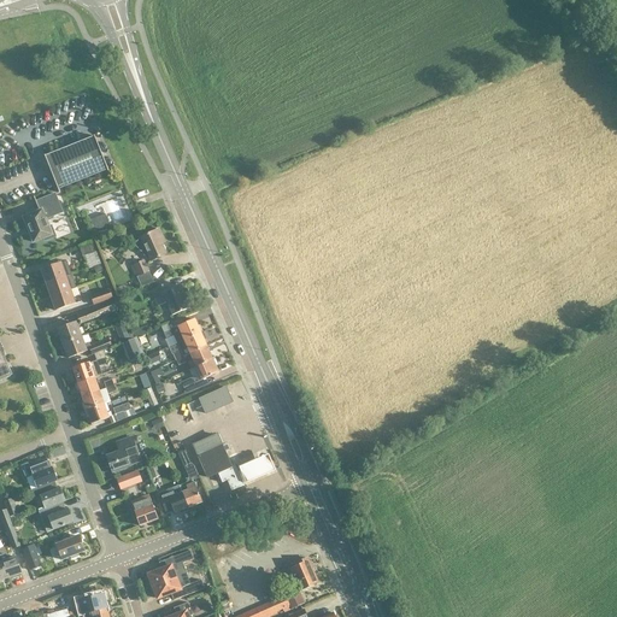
[(109,172),(94,136),(94,137),(46,157),(45,157),(53,180),(59,193),(60,193),(59,191),(107,171),(109,172)]
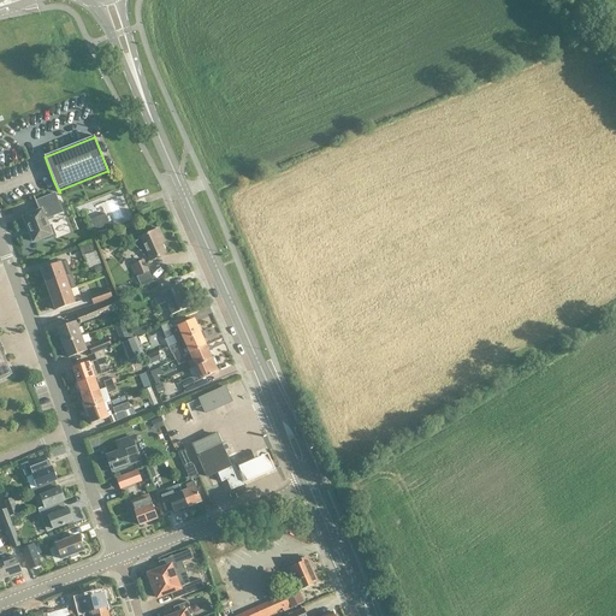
[(49,209),(59,205),(55,194),(35,202),(40,212),(24,218),(34,243),(45,238),(46,241),(55,237),(51,227),(49,227),(46,219),(53,217),(52,215),(52,217),(49,209)]
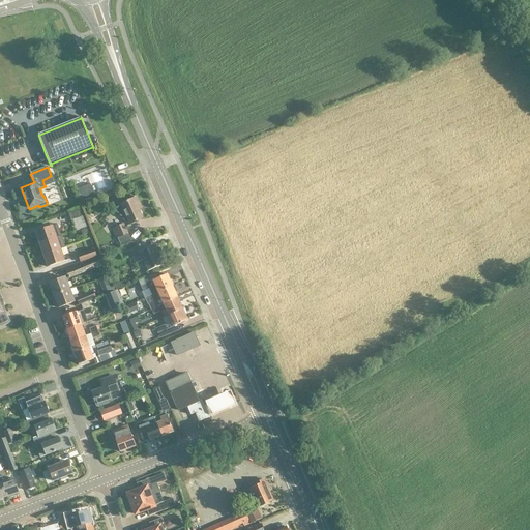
[(94,195),(90,184),(86,186),(78,189),(79,193),(81,200),(94,195)]
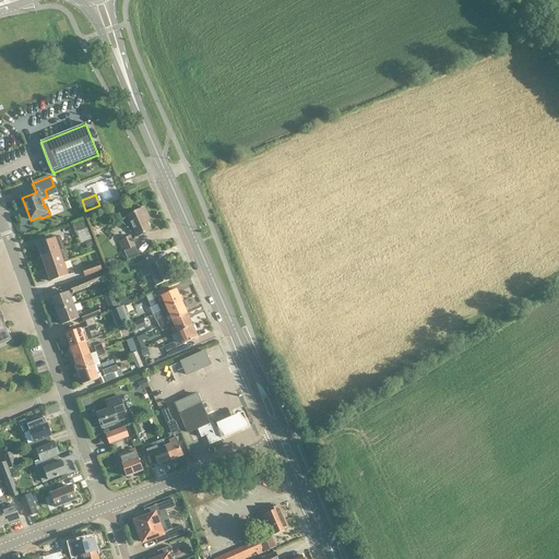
[(143,209),(127,216),(120,222),(123,226),(126,225),(131,232),(133,234),(135,235),(137,237),(150,232),(144,218),(147,216),(143,209)]
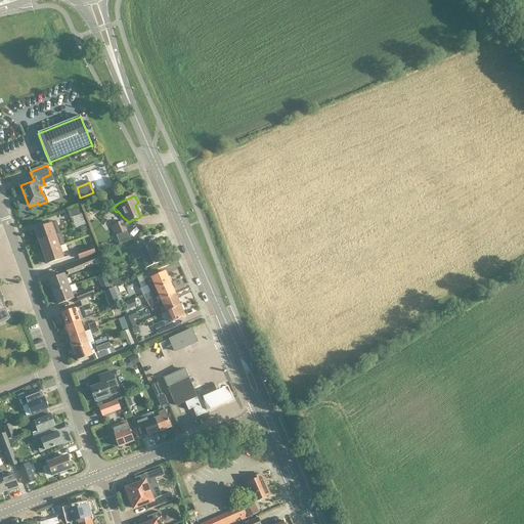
[(81,227),(86,225),(82,214),(83,214),(81,207),(68,212),(70,218),(76,216),(81,227)]
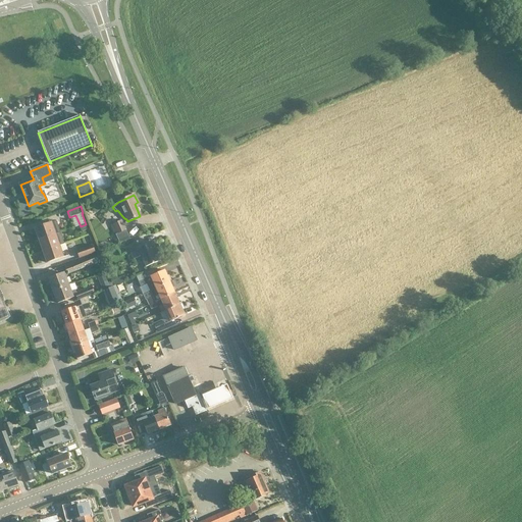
[(111,225),(115,235),(125,230),(121,221),(111,225)]
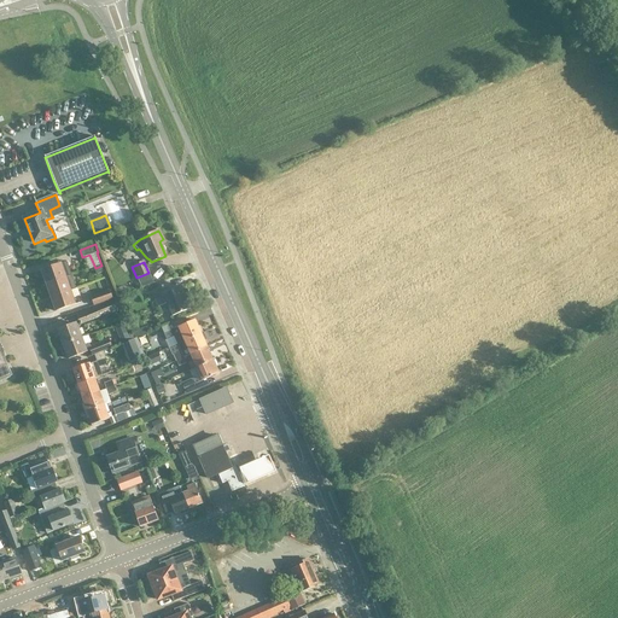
[(46,285),(66,278),(62,264),(41,272),(46,285)]
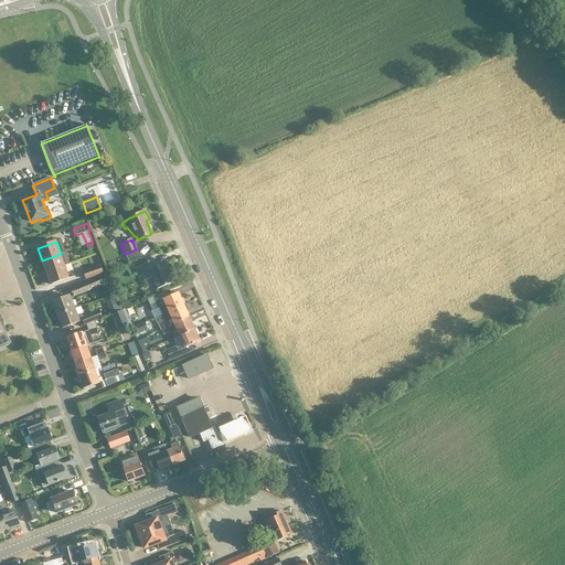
[(94,242),(93,243),(87,245),(86,245),(88,252),(96,248),(94,242)]
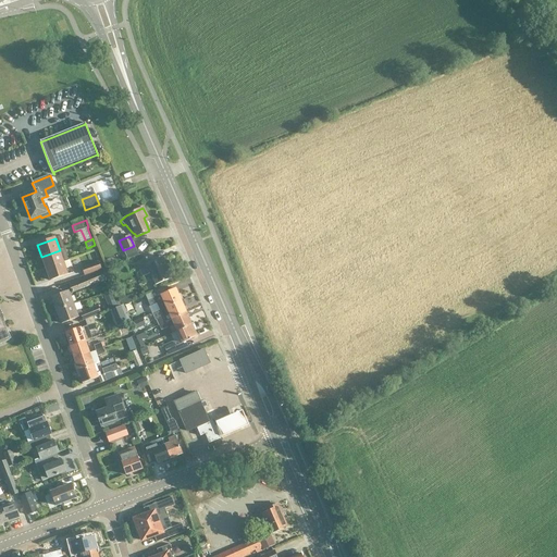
[(63,262),(60,250),(41,257),(46,269),(64,262),(63,262)]
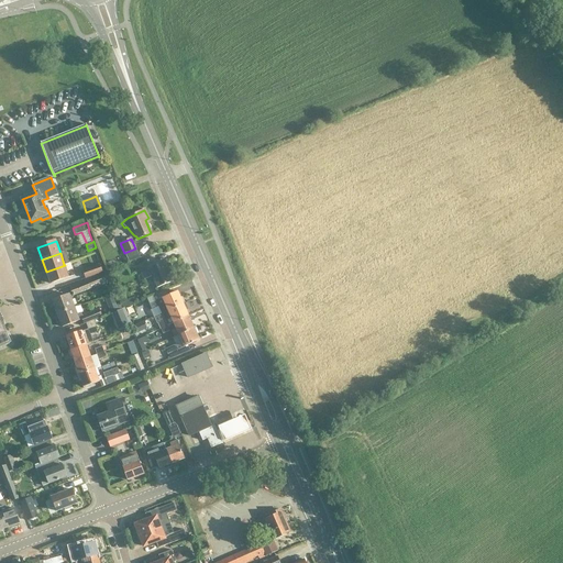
[(157,265),(154,258),(136,266),(143,280),(152,277),(157,289),(173,282),(164,262),(157,265)]
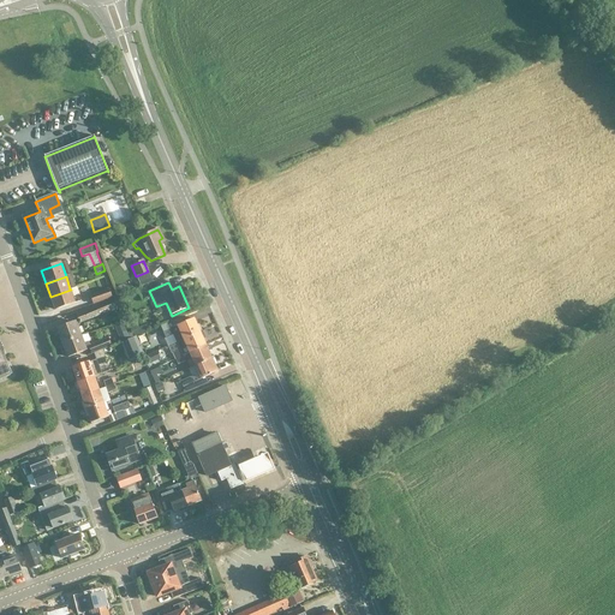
[(70,290),(71,290),(51,297),(55,310),(82,302),(77,287),(70,290)]
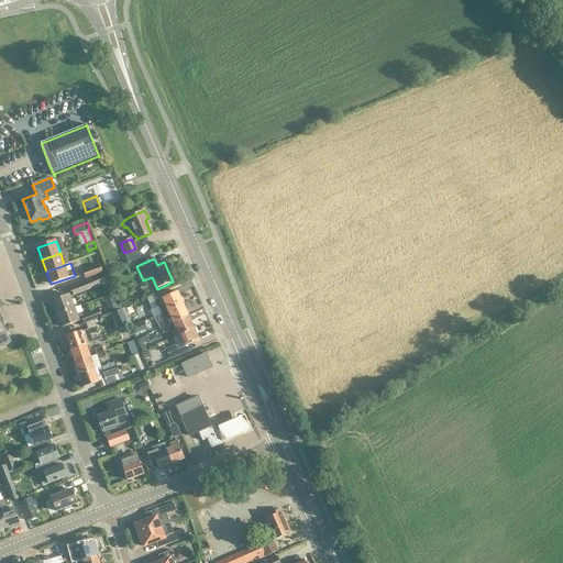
[(99,265),(84,271),(86,278),(102,273),(99,265)]
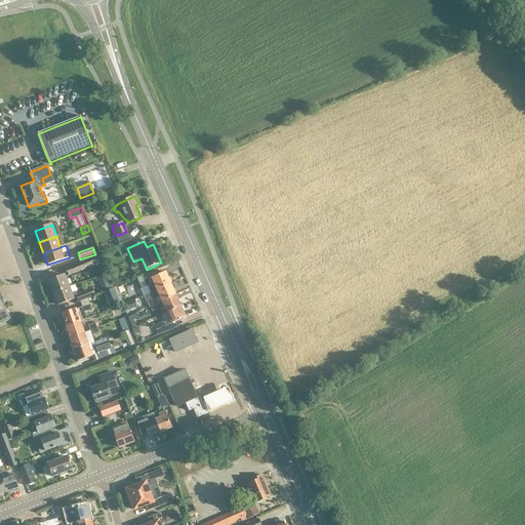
[(68,276),(103,264),(103,263),(99,255),(66,269),(68,276)]
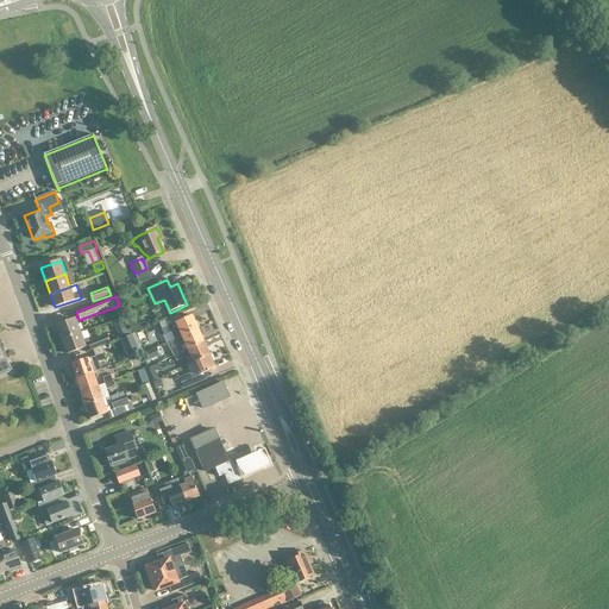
[(164,336),(165,336),(173,332),(175,339),(175,340),(199,330),(193,316),(182,321),(179,314),(159,324),(164,336)]
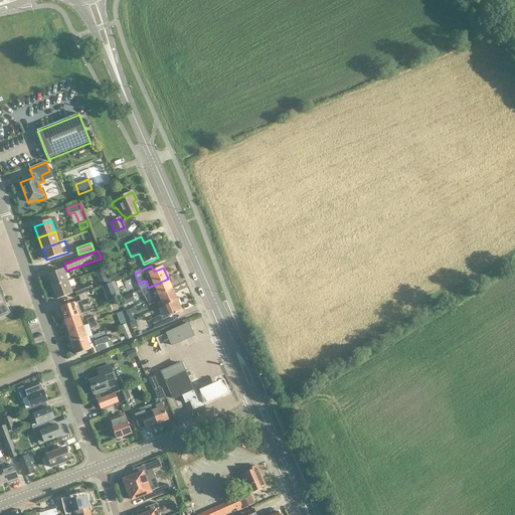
[(67,283),(66,282),(62,271),(47,277),(51,288),(67,283)]
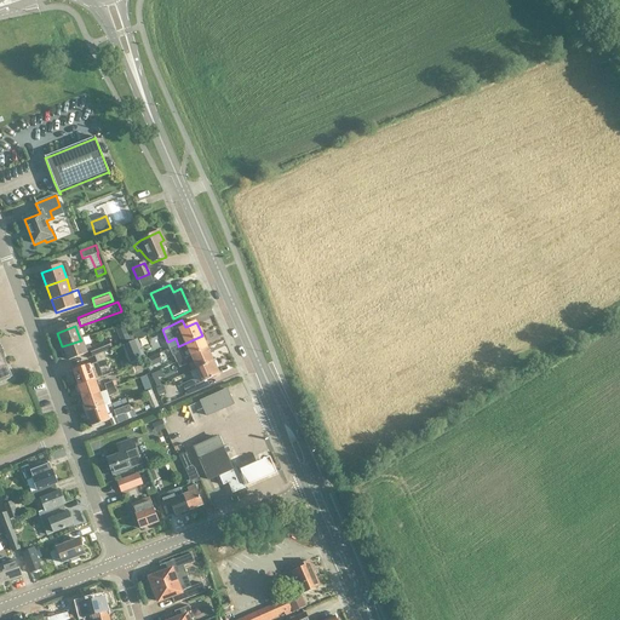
[(81,340),(62,346),(68,361),(91,352),(90,349),(91,349),(89,344),(91,344),(89,336),(80,339),(81,340)]
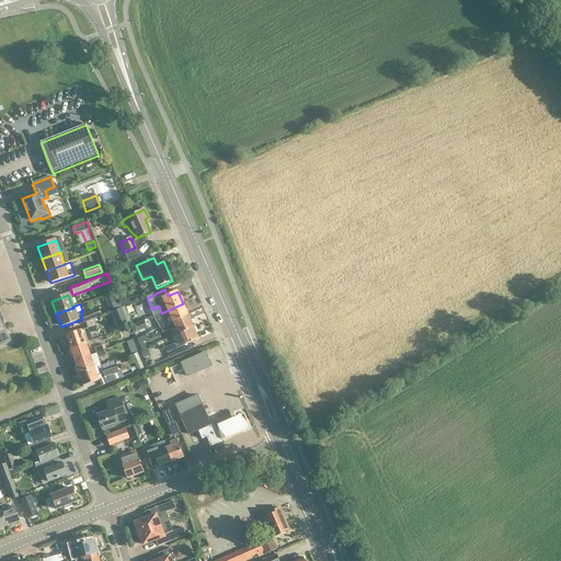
[(165,319),(168,324),(172,322),(187,316),(183,304),(161,313),(162,313),(164,320),(165,319)]
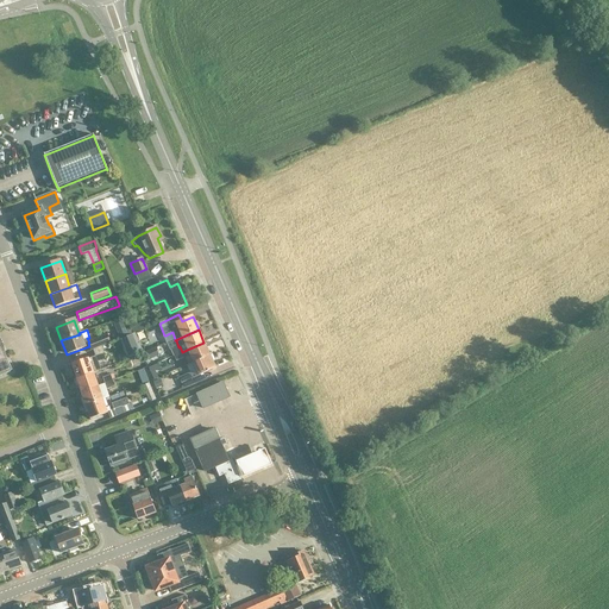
[(106,336),(88,343),(90,350),(110,343),(106,336)]
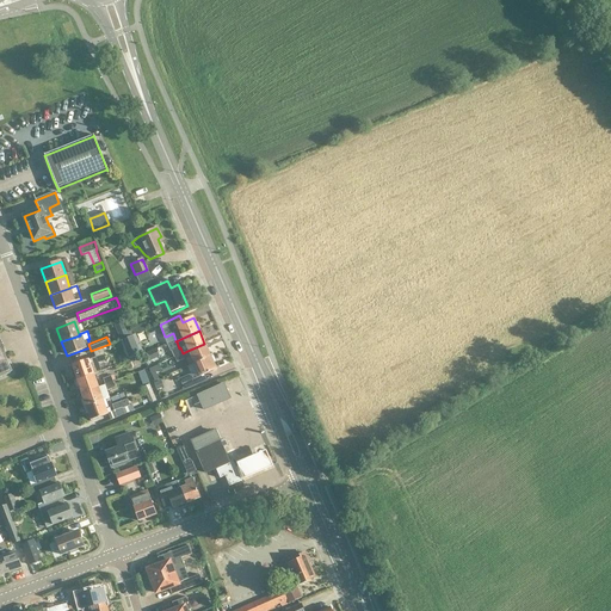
[(134,337),(123,340),(119,341),(128,360),(141,355),(134,337)]
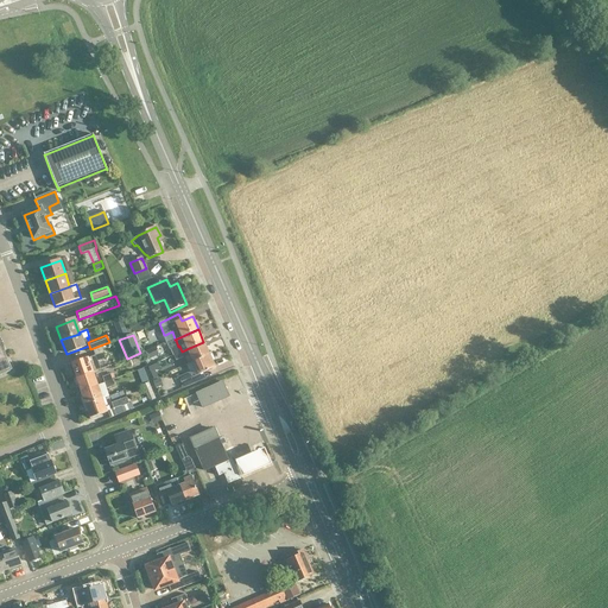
[(187,349),(192,362),(209,354),(204,342),(203,342),(187,349)]
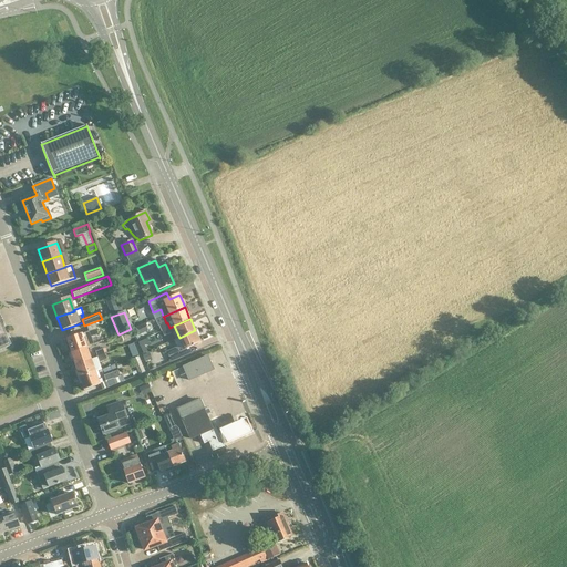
[(0,350),(10,347),(0,323),(0,350)]
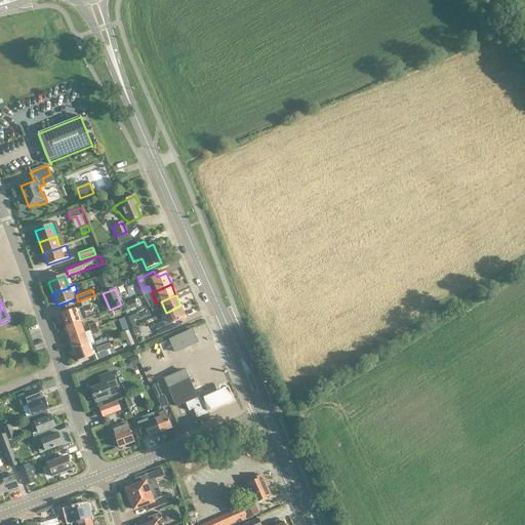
[(134,300),(125,305),(128,311),(137,307),(134,300)]
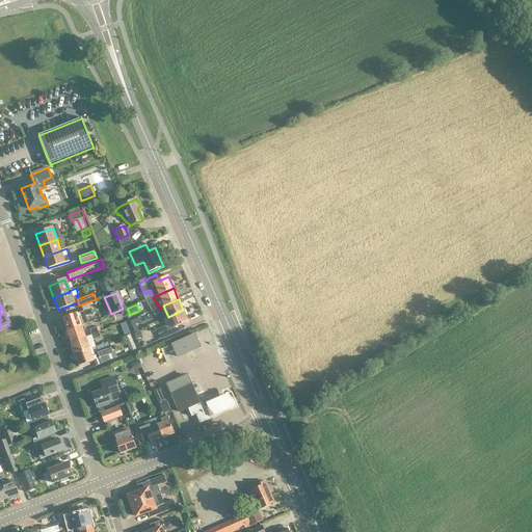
[(183,310),(168,317),(174,328),(179,326),(188,322),(183,311),(183,310)]
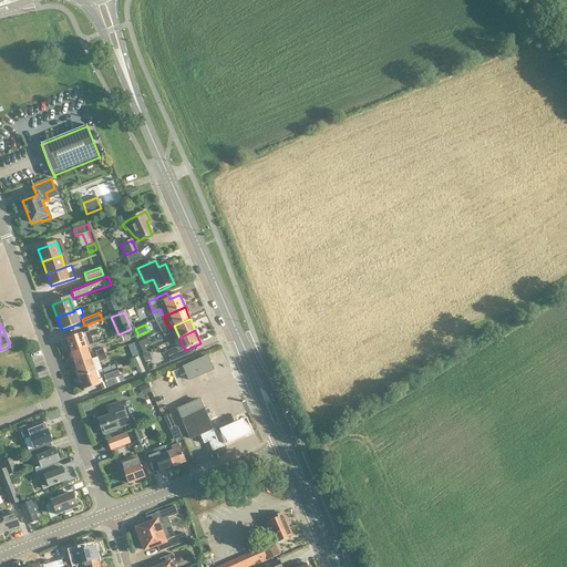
[(66,340),(69,347),(66,347),(69,353),(71,353),(88,348),(94,346),(94,344),(92,338),(91,338),(90,332),(89,332),(83,334),(66,340)]
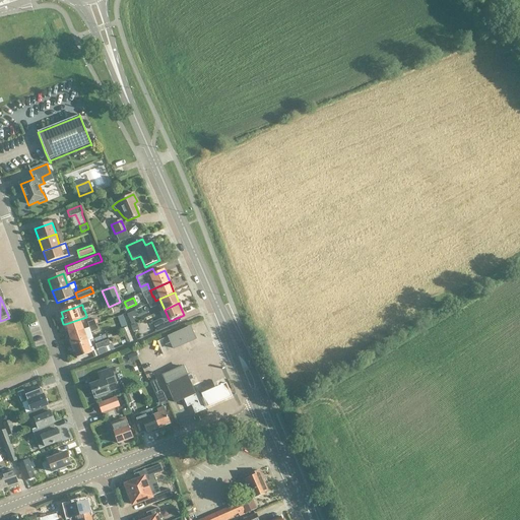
[(153,322),(157,332),(168,328),(163,318),(153,322)]
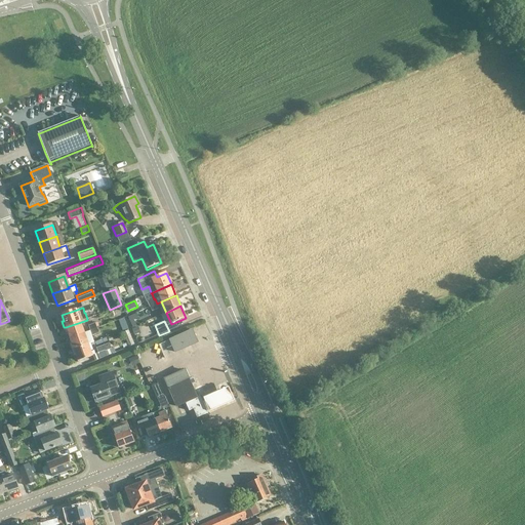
[(81,322),(66,327),(70,338),(85,332),(81,322)]
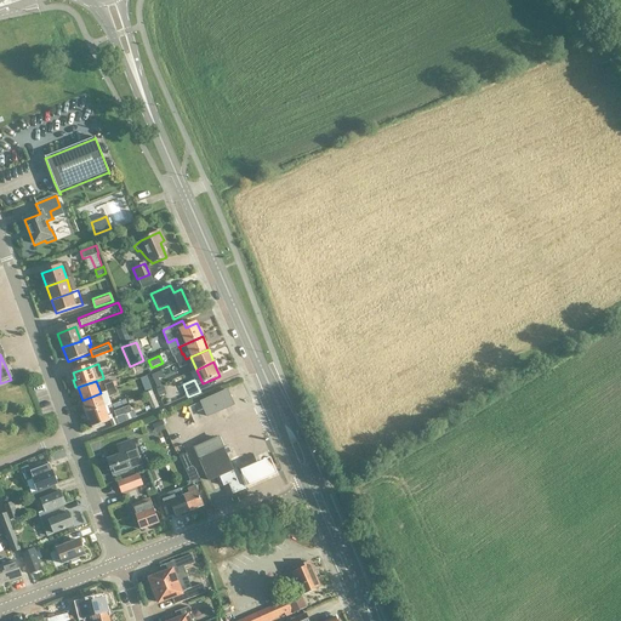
[(228,391),(201,402),(208,417),(234,405),(228,391)]
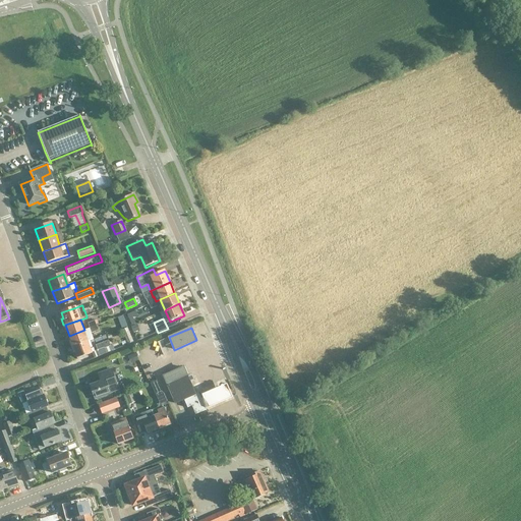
[(84,330),(69,336),(73,347),(89,342),(84,330)]
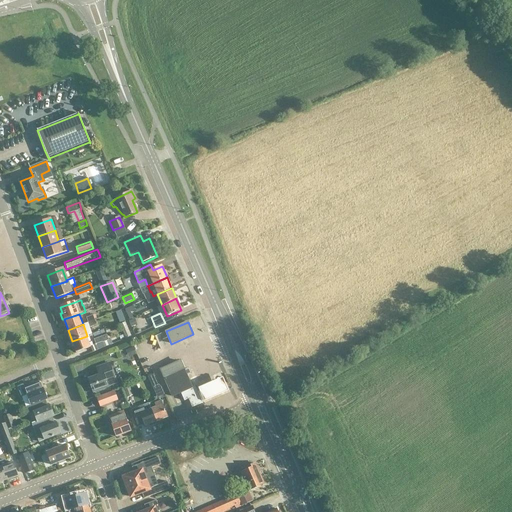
[(102,342),(105,341),(109,340),(107,335),(94,339),(96,344),(102,342)]
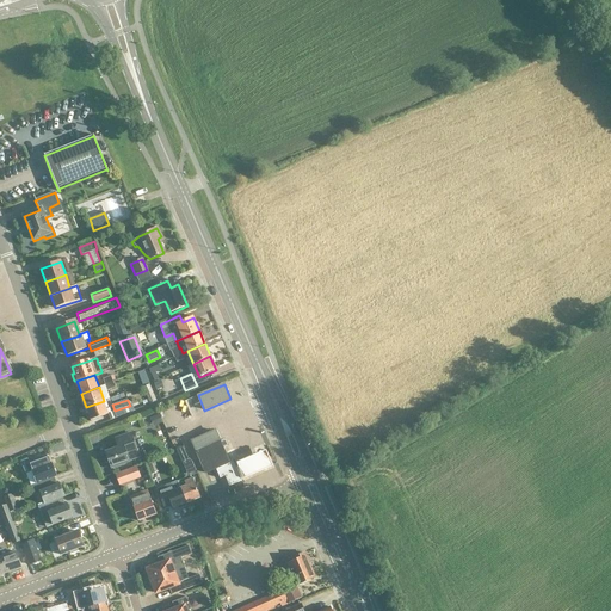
[(104,401),(86,407),(91,421),(109,414),(104,401)]
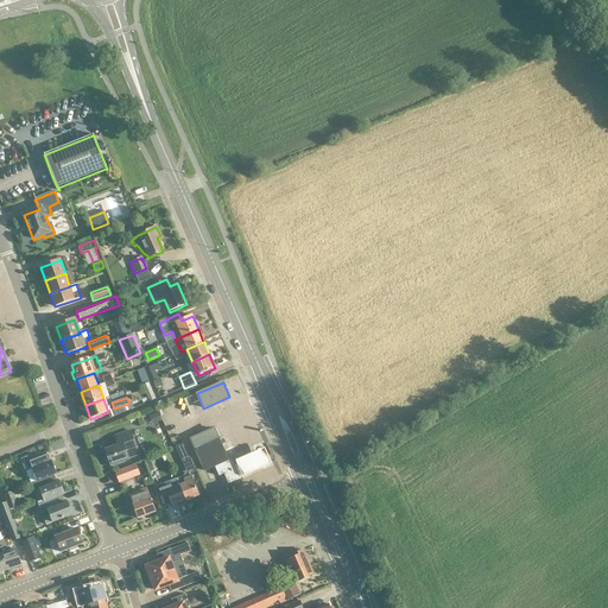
[(183,399),(178,401),(184,416),(189,415),(183,399)]
